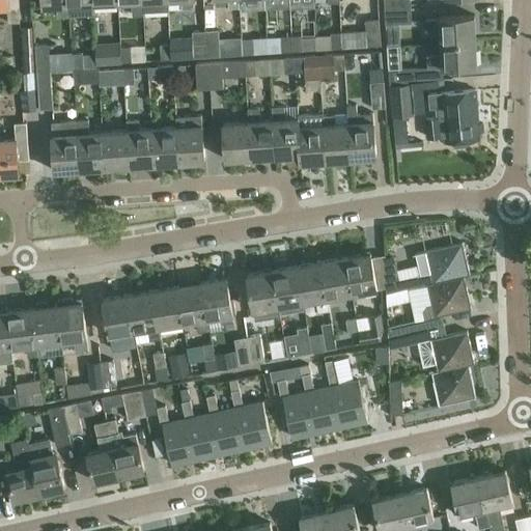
[(0,0),(0,9),(7,9),(8,25),(20,24),(18,0),(0,0)]
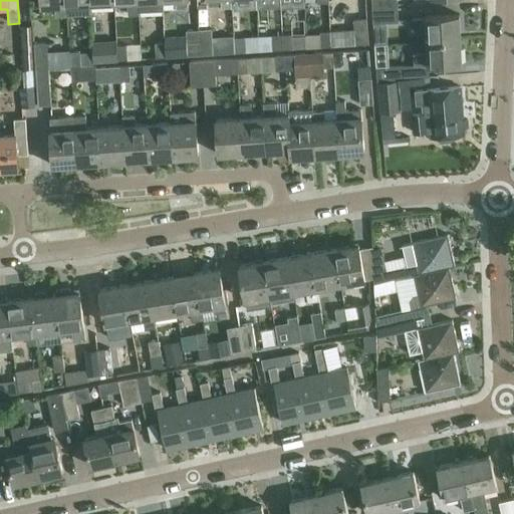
[(67,15),(65,0),(41,0),(42,7),(54,6),(55,16),(67,15)]
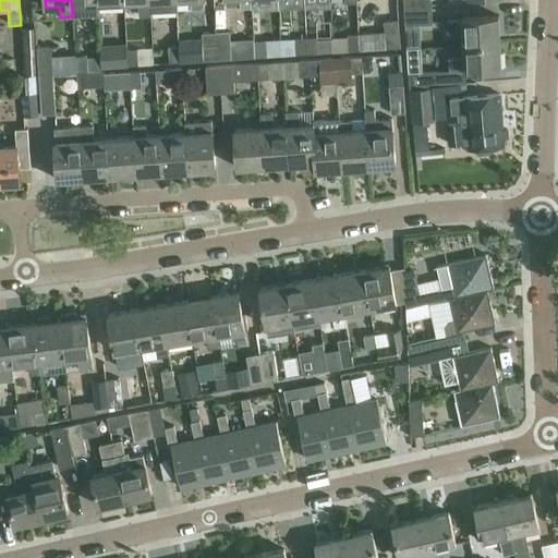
[(98,4),(97,0),(71,0),(73,16),(98,15),(98,4)]
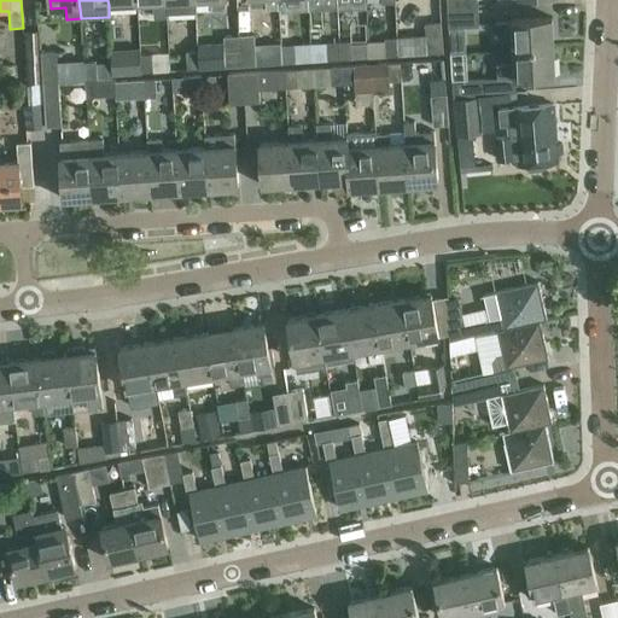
[(168,15),(165,0),(138,0),(138,4),(153,3),(153,18),(168,17),(168,15)]
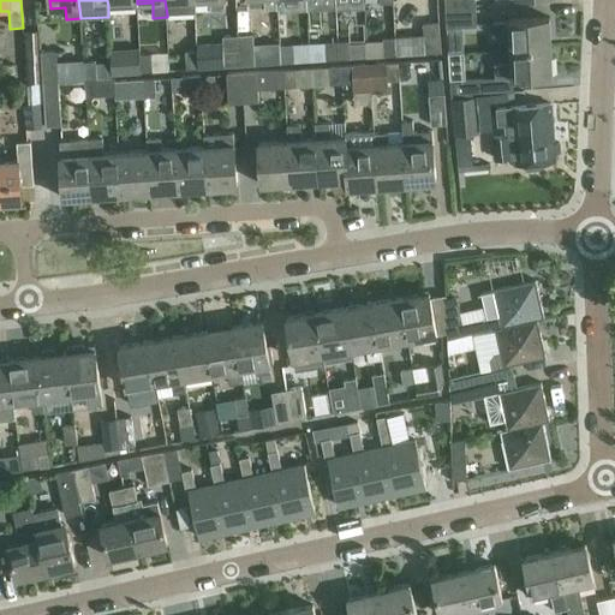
[(193,0),(165,0),(167,15),(196,13),(195,0),(193,0)]
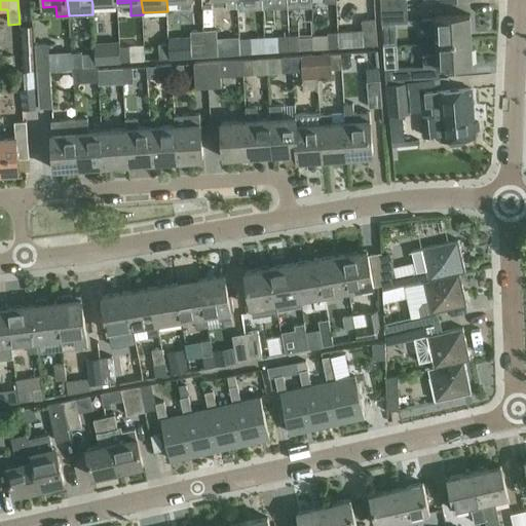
[(191,0),(165,0),(166,0),(176,0),(179,0),(180,9),(192,9),(191,0)]
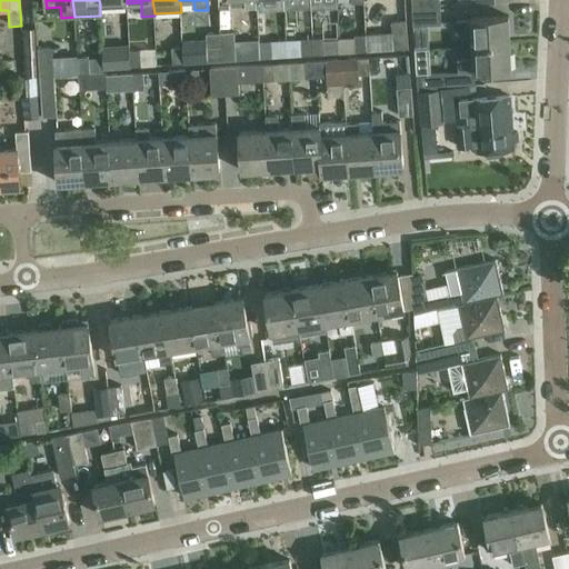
[(256,0),(243,0),(245,9),(257,8),(256,0)]
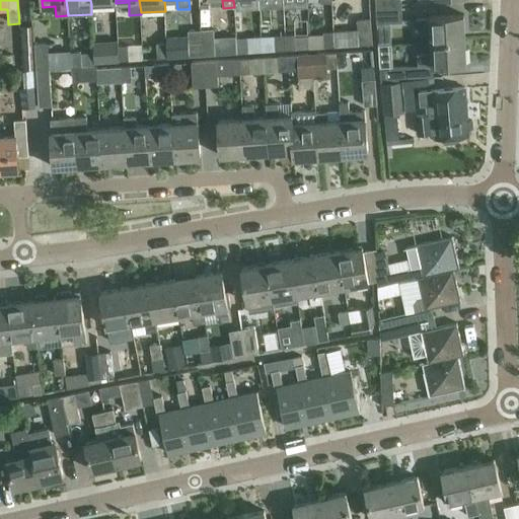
[(375,0),(376,11),(402,9),(401,0),(375,0)]
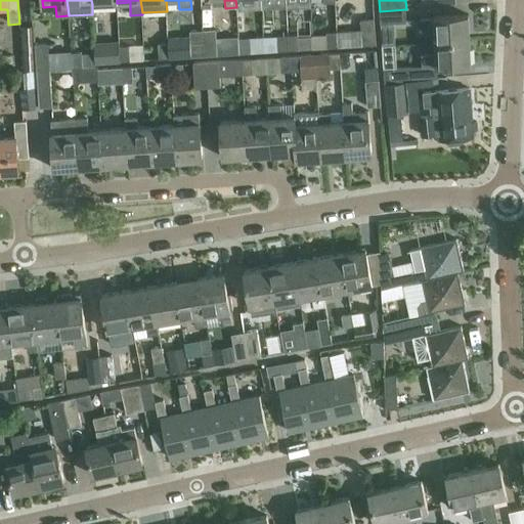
[(406,23),(406,9),(380,11),(381,24),(406,23)]
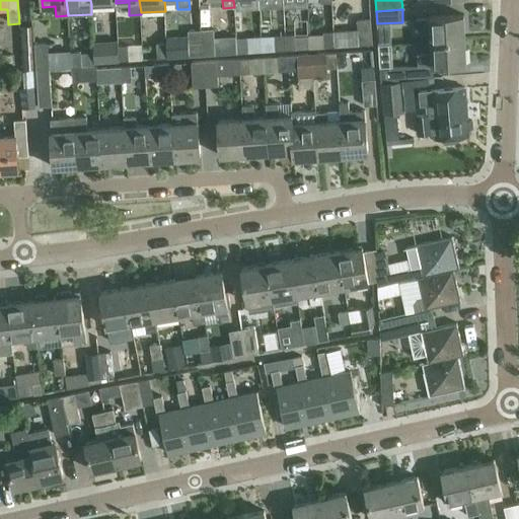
[(462,15),(429,18),(429,19),(415,20),(416,32),(430,31),(431,43),(464,41),(462,15)]
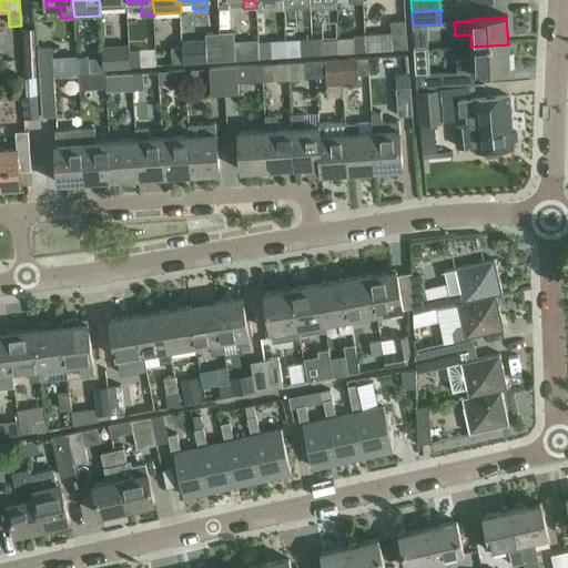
[(392,32),(393,50),(408,49),(406,21),(392,22),(392,32)]
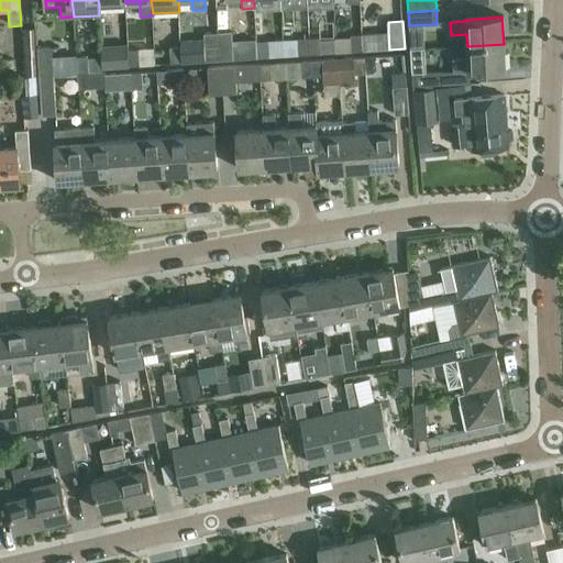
[(34,28),(23,29),(25,76),(37,75),(34,28)]
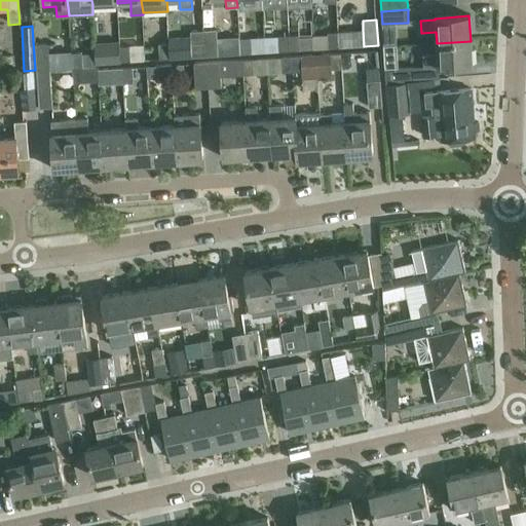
[(205,57),(204,30),(191,31),(191,46),(192,57),(205,57)]
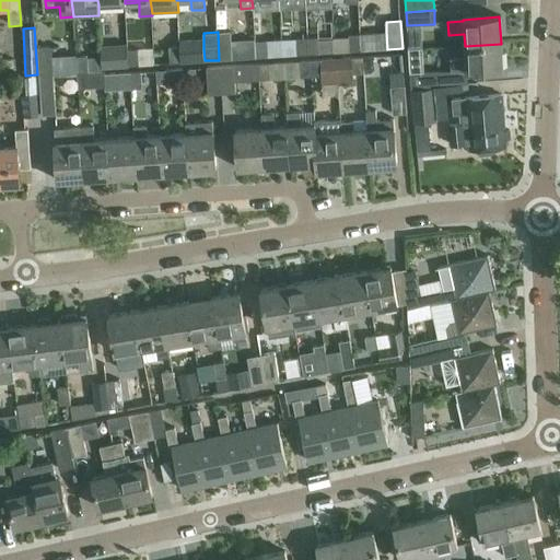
[(218,32),(219,60),(232,59),(231,32),(218,32)]
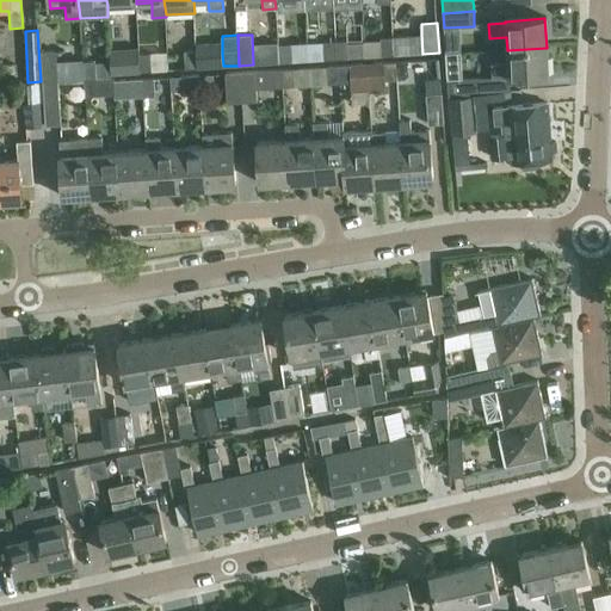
[(393,36),(393,37),(394,55),(412,54),(411,35),(393,36)]
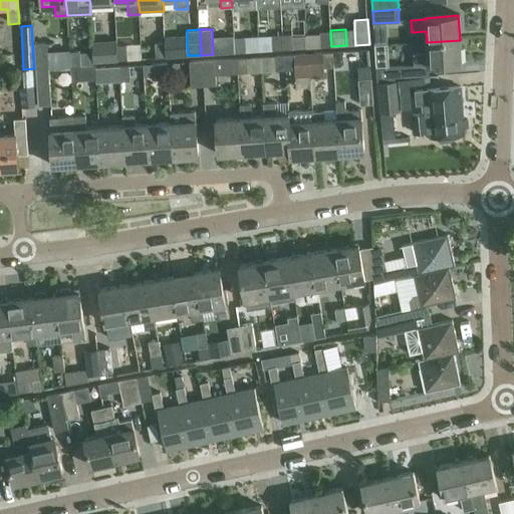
[(330,31),(320,32),(321,47),(331,46),(330,31)]
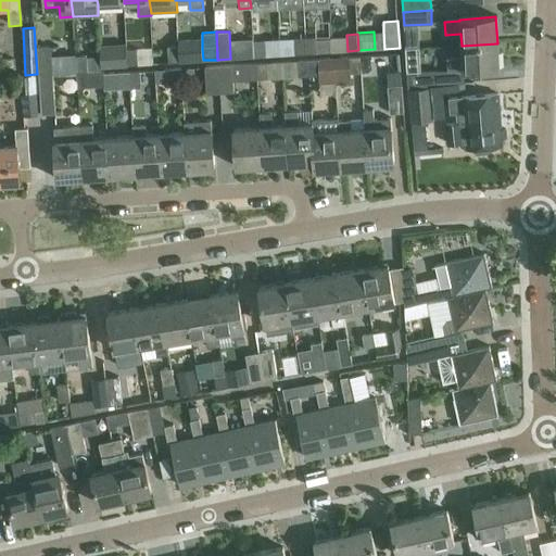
[(316,37),(305,38),(306,54),(317,53),(316,37)]
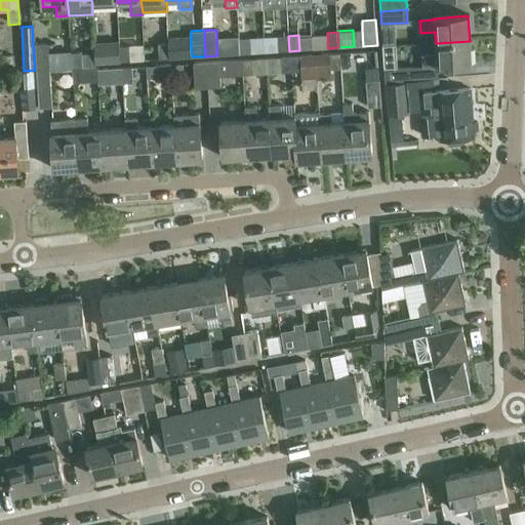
[(278,36),(279,51),(289,51),(288,36),(278,36)]
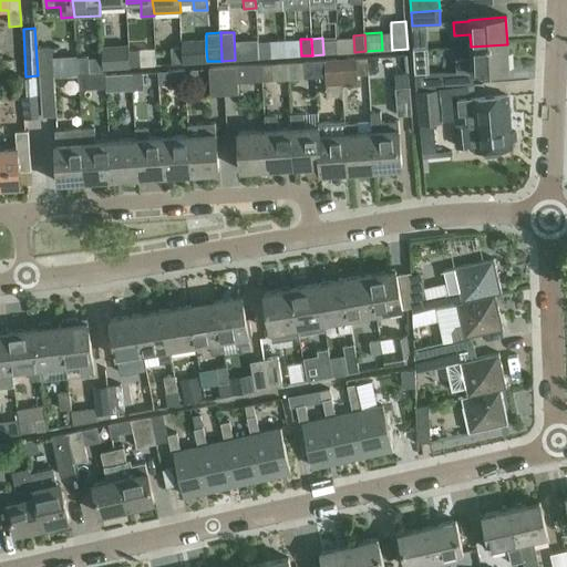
[(270,41),(258,41),(259,58),(270,58),(270,41)]
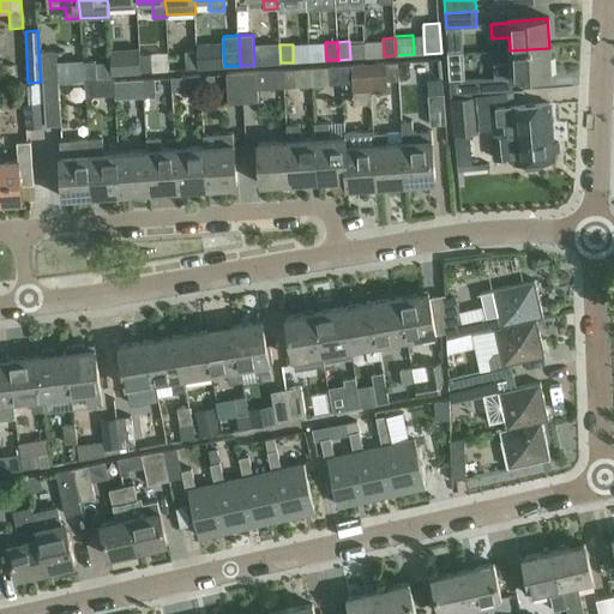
[(549,48),(510,50),(511,64),(494,65),(494,79),(511,78),(511,80),(552,77),(549,48)]
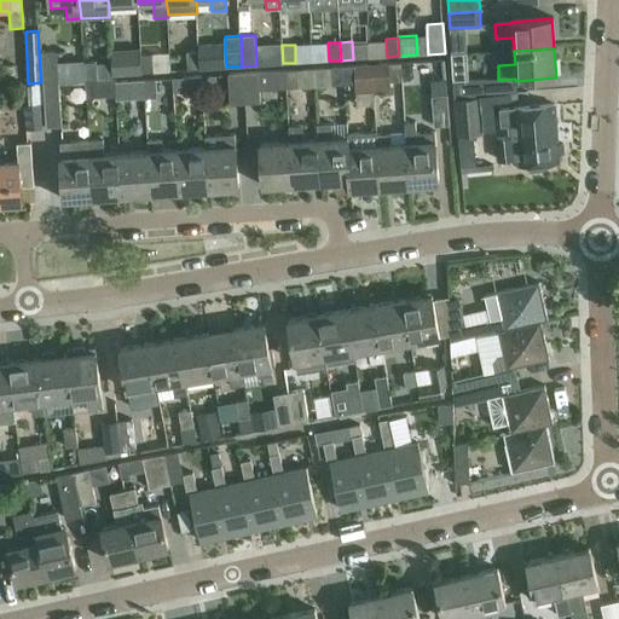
[(142,73),(140,55),(140,50),(113,51),(113,61),(113,62),(114,75),(142,73)]
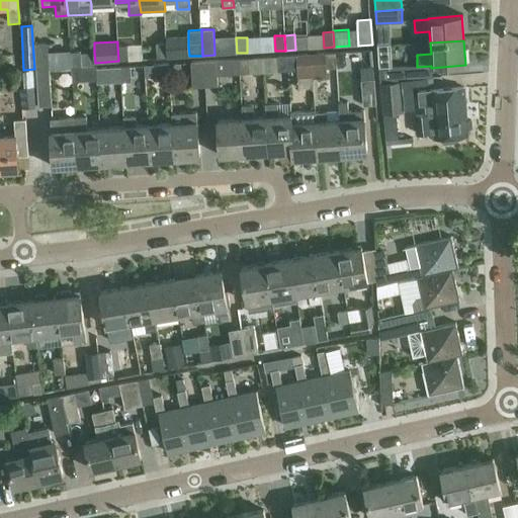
[(158,59),(167,58),(167,47),(167,42),(157,42),(158,59)]
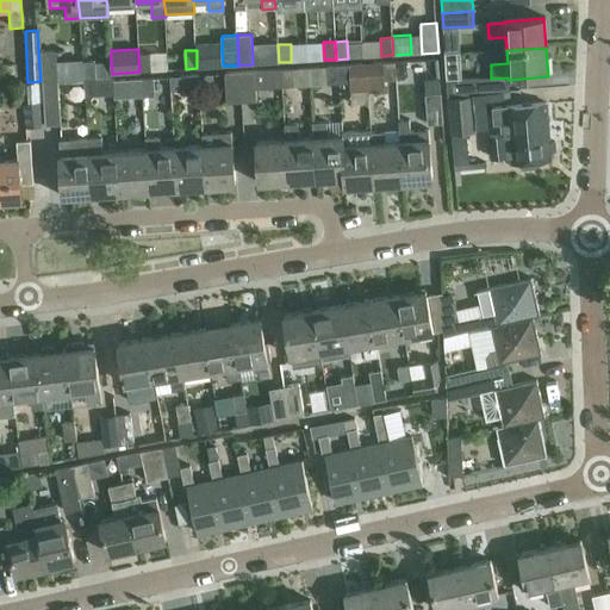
[(43,83),(58,82),(56,51),(41,53),(43,83)]
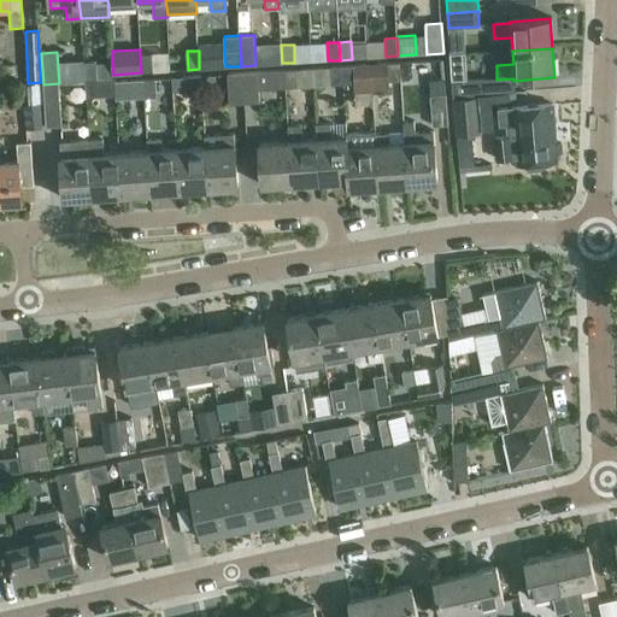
[(152,53),(140,54),(141,72),(153,72),(152,53)]
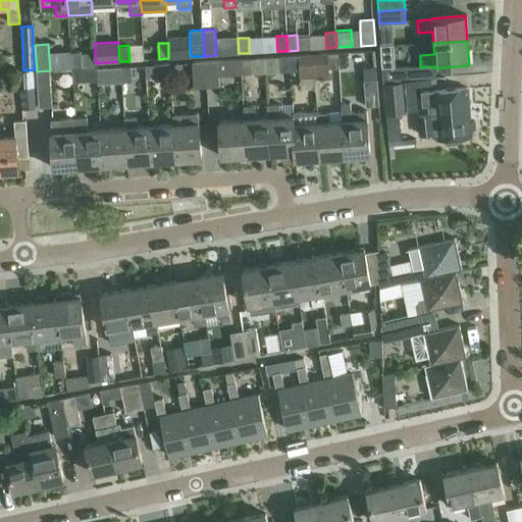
[(190,46),(168,47),(168,58),(191,56),(190,46)]
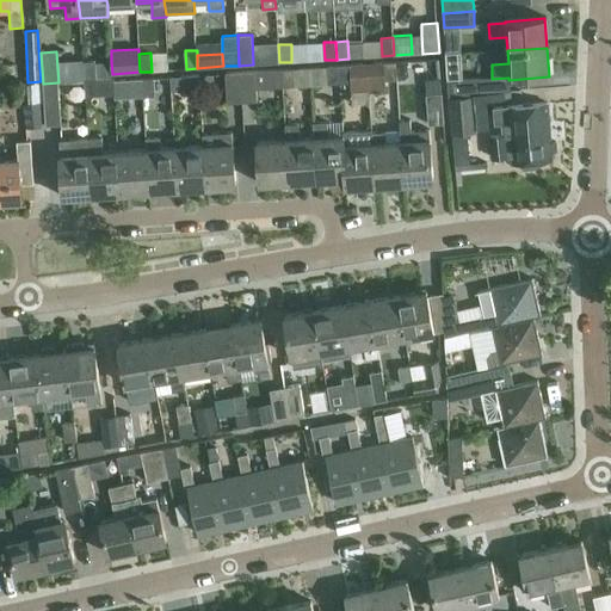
[(97,79),(112,79),(112,74),(111,61),(98,62),(98,61),(84,61),(85,80),(97,79)]
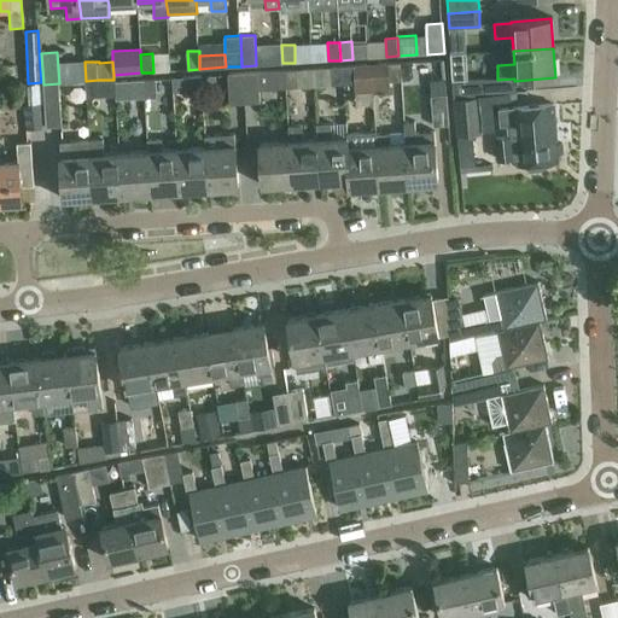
[(371,65),(372,83),(402,81),(401,63),(371,65)]
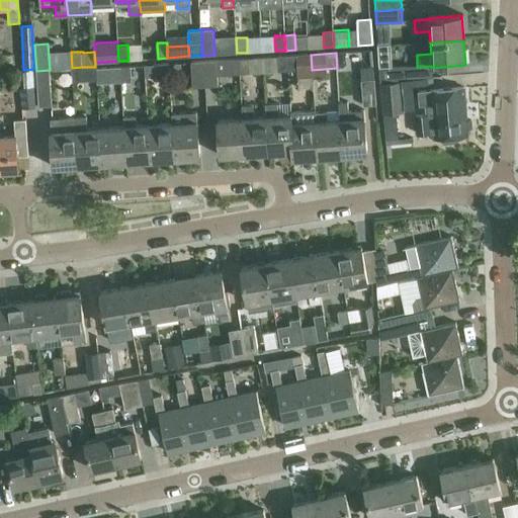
[(312,70),(311,55),(286,56),(287,71),(312,70)]
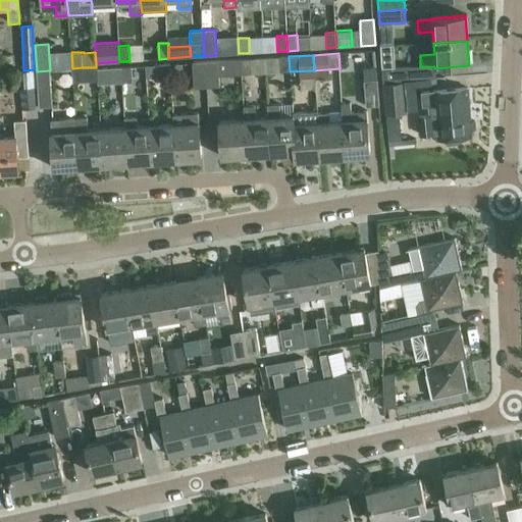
[(290,71),(289,56),(279,57),(280,72),(290,71)]
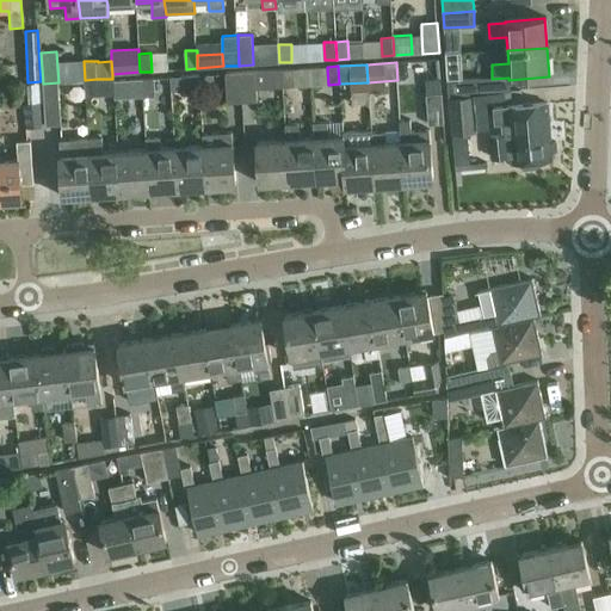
[(266,71),(267,88),(283,88),(282,69),(266,71)]
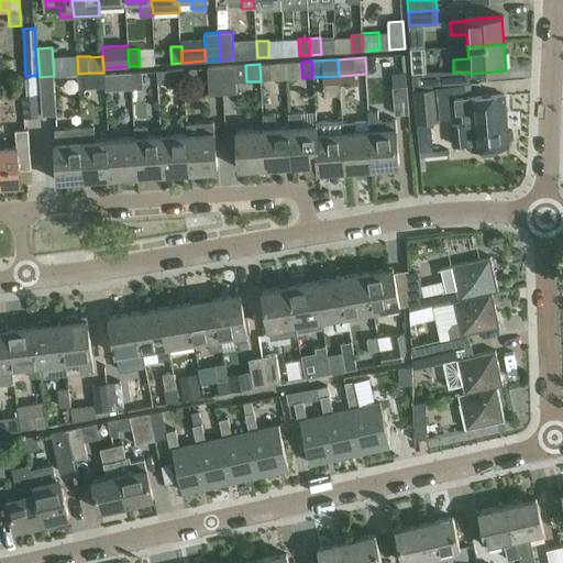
[(260,64),(261,81),(272,80),(271,64),(260,64)]
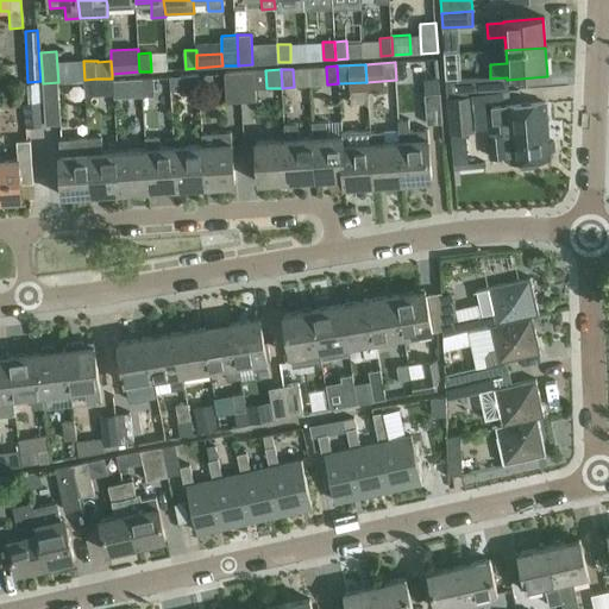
[(257,102),(255,71),(239,73),(242,104),(257,102)]
